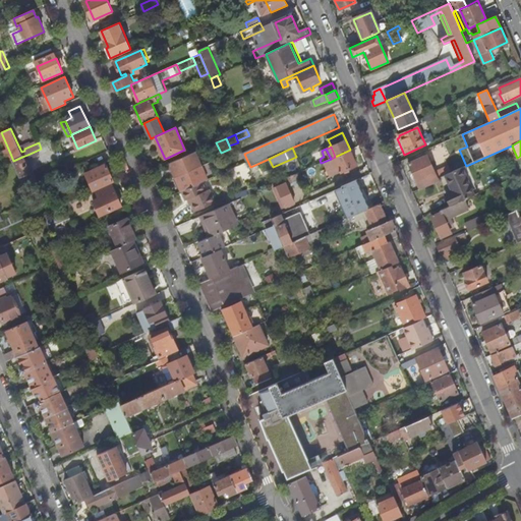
[(27,155),(30,159),(41,154),(39,150),(27,155)]
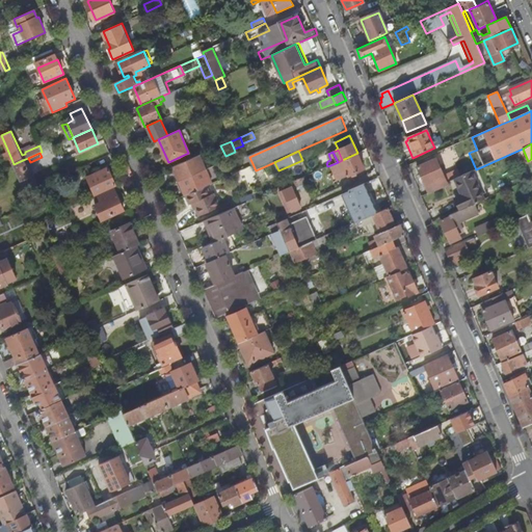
[(241,156),(246,168),(253,165),(248,157),(246,153),(241,156)]
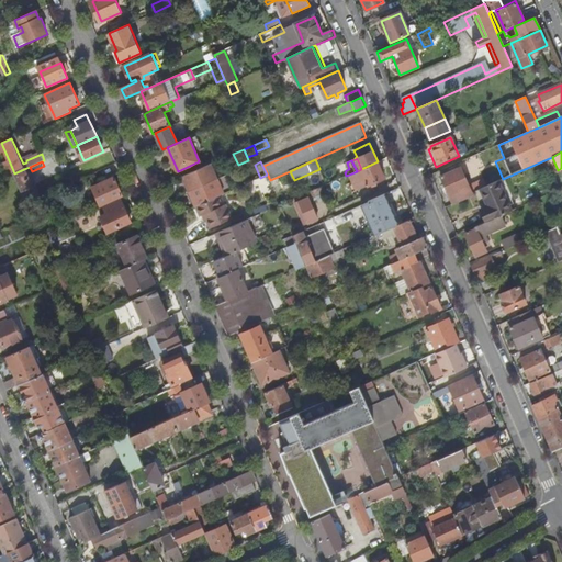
[(349,175),(353,183),(366,178),(369,186),(385,179),(378,161),(361,169),(357,171),(349,175)]
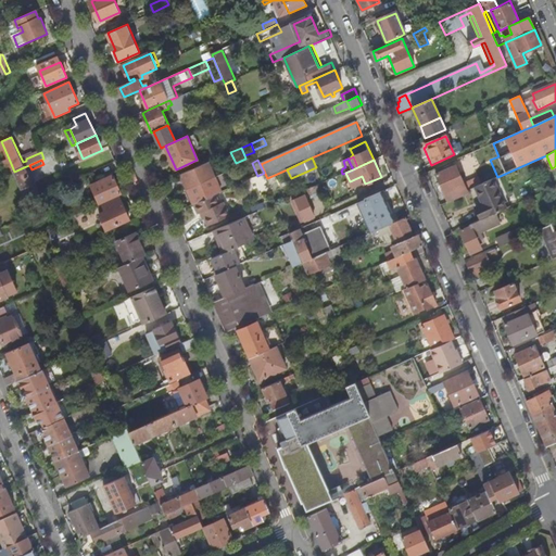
[(184,174),(190,188),(215,177),(209,162),(184,174)]
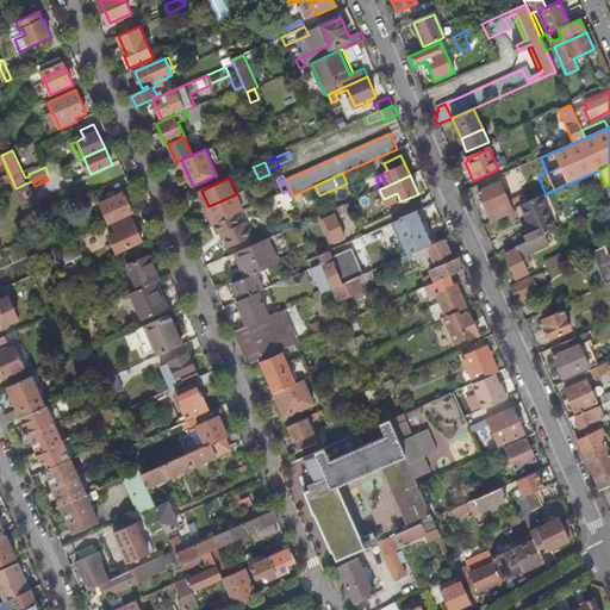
[(17,191),(30,219),(42,213),(29,182),(16,188),(17,191)]
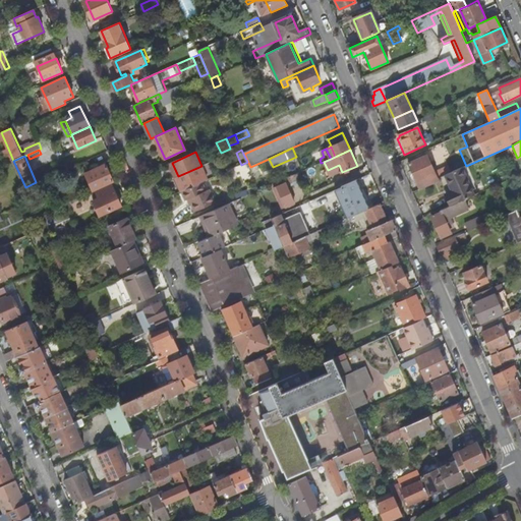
[(408,164),(419,189),(438,181),(437,179),(426,156),(408,164)]
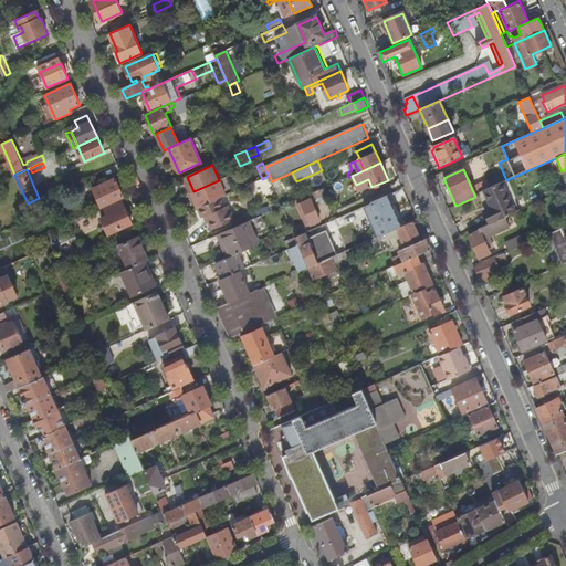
[(185,178),(191,192),(194,191),(187,177),(185,178)]
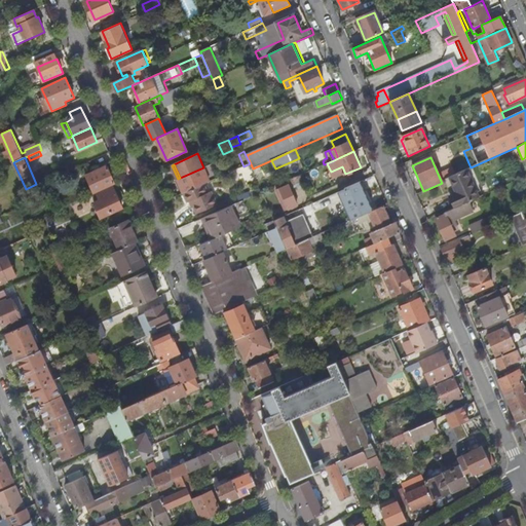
[(88,176),(96,192),(113,185),(116,184),(108,166),(88,176)]
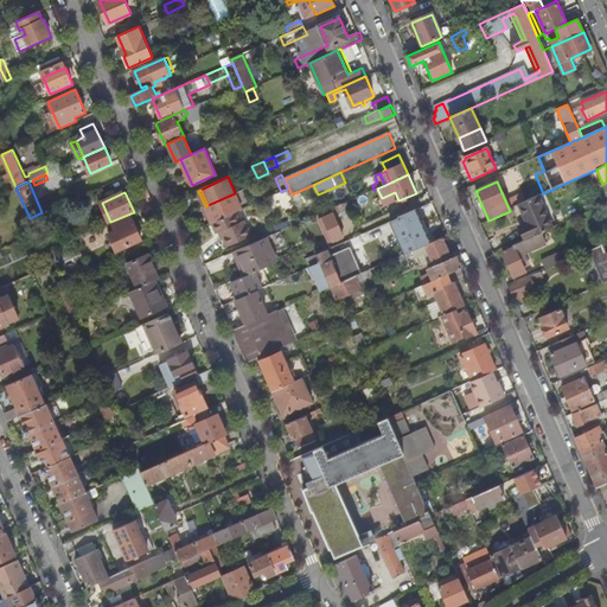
[(382,198),(385,206),(398,200),(395,192),(382,198)]
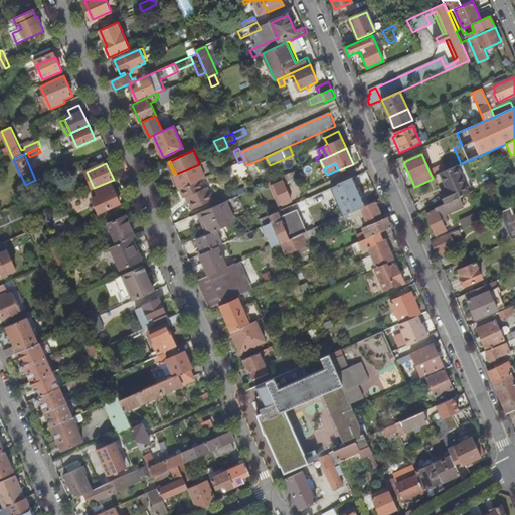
[(199,164),(176,174),(182,188),(199,180),(205,178),(199,164)]
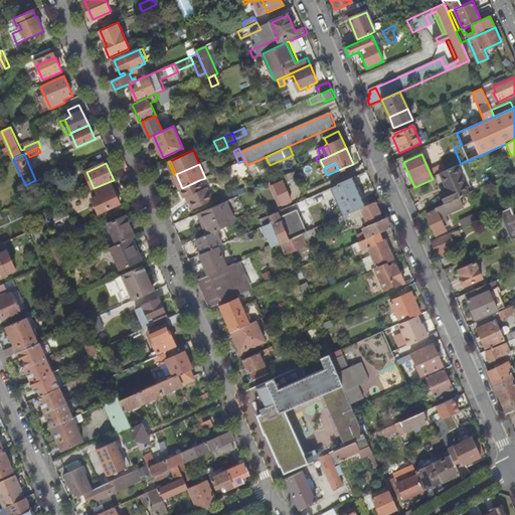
[(440,173),(447,189),(442,191),(447,203),(459,197),(469,193),(457,166),(440,173)]
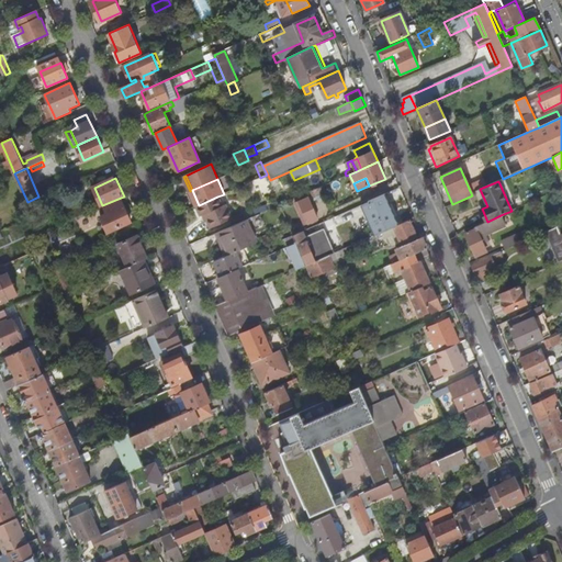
[(388,193),(392,201),(405,195),(402,188),(388,193)]
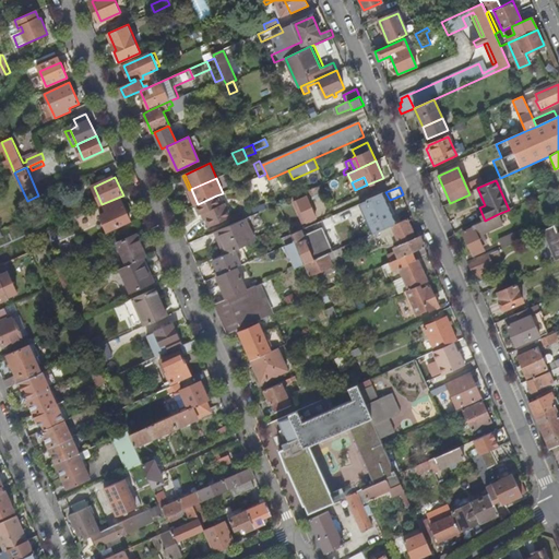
[(189,190),(195,205),(198,204),(191,189),(189,190)]
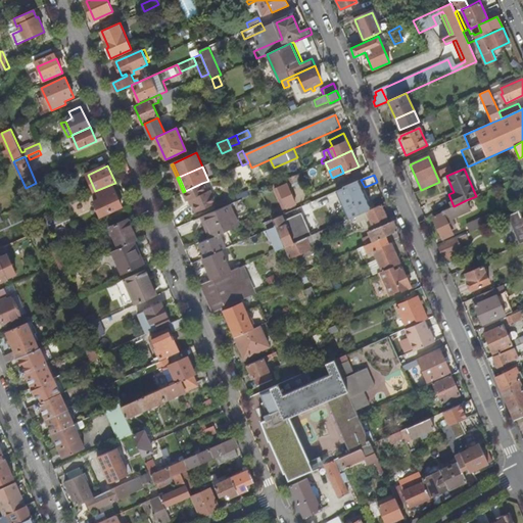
[(360,178),(336,188),(348,218),(372,207),(360,178)]
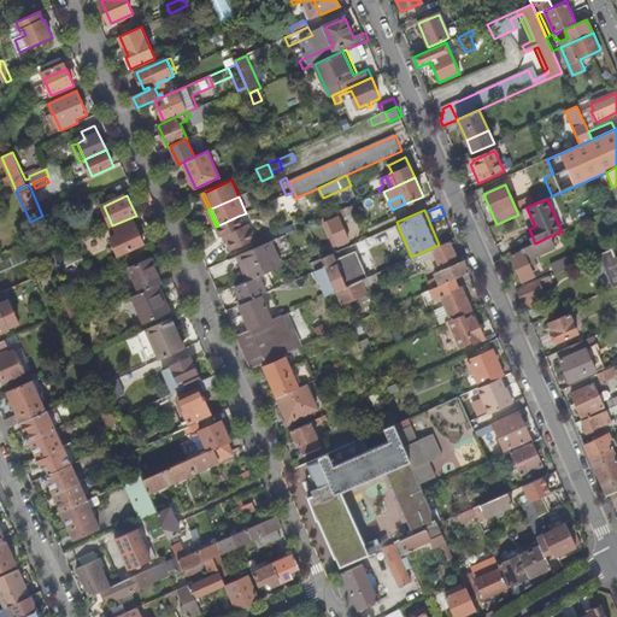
[(216,227),(221,238),(225,236),(231,251),(256,241),(251,230),(246,231),(245,227),(239,216),(218,225),(216,227)]
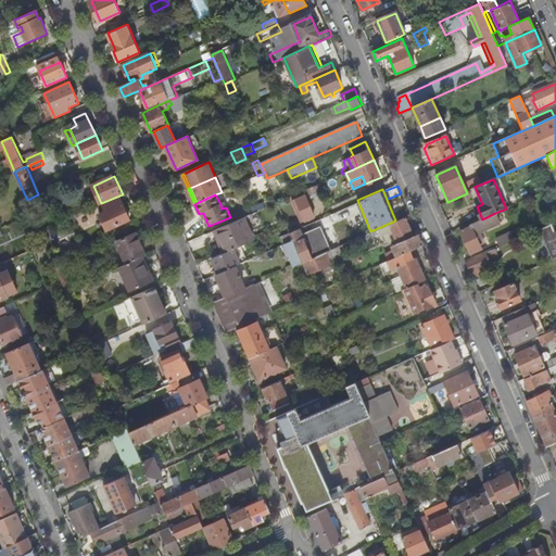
[(99,205),(102,213),(101,214),(108,229),(129,219),(119,196),(101,203),(99,205)]
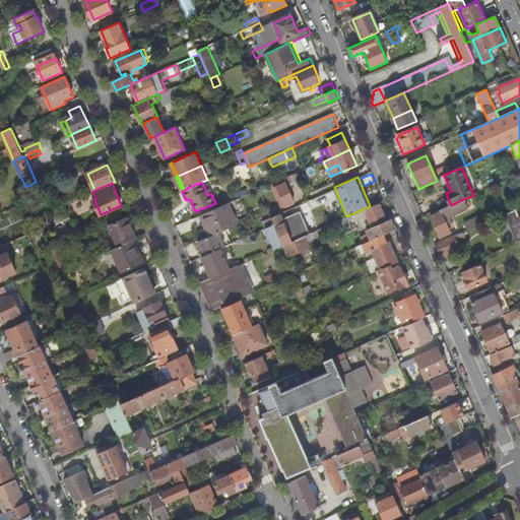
[(276,187),(278,191),(276,192),(277,194),(279,193),(285,206),(295,202),(286,183),(276,187)]
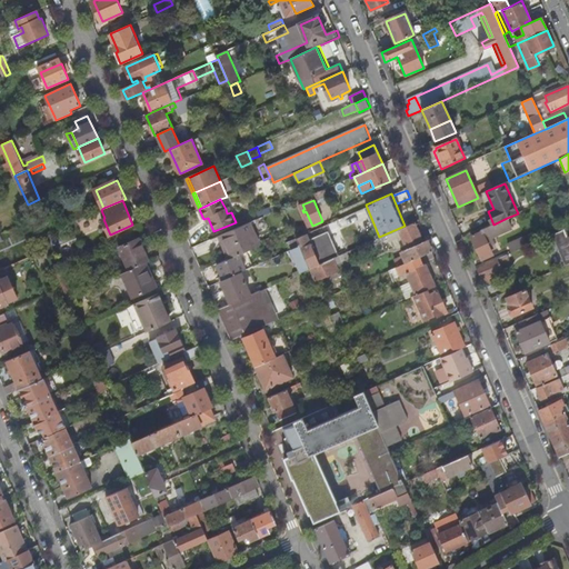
[(271,208),(258,215),(260,218),(273,212),(272,210),(271,208)]
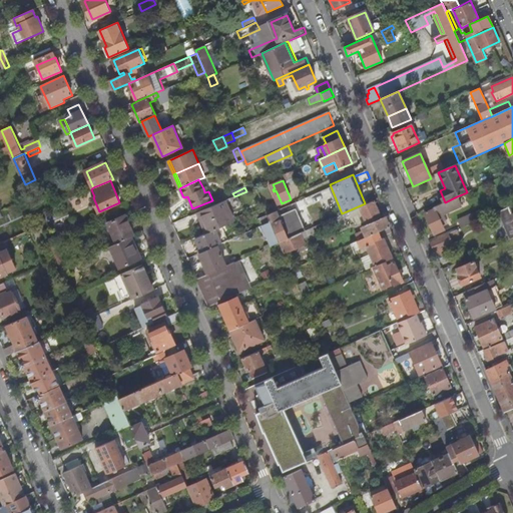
[(274,191),(279,204),(282,203),(276,190),(274,191)]
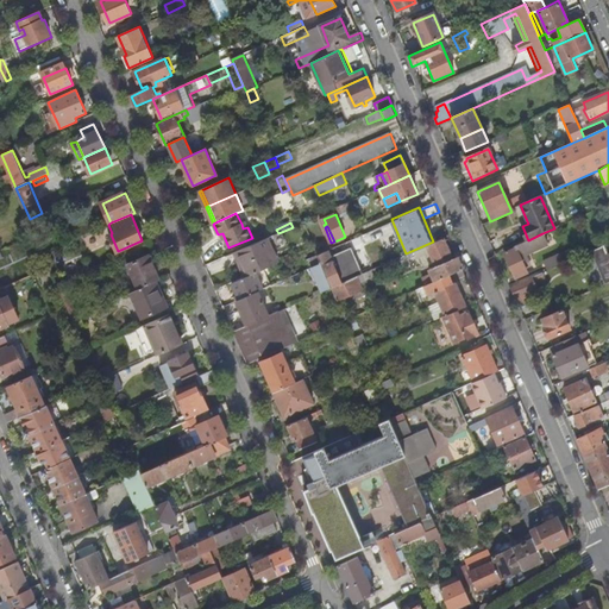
[(528,240),(514,246),(516,249),(506,255),(516,278),(527,274),(523,267),(522,263),(529,261),(527,253),(547,244),(542,233),(528,240)]
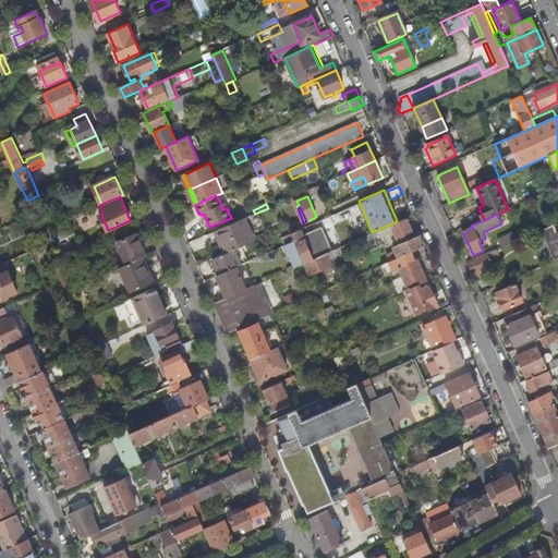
[(245,218),(215,232),(225,254),(244,245),(251,242),(255,241),(245,218)]
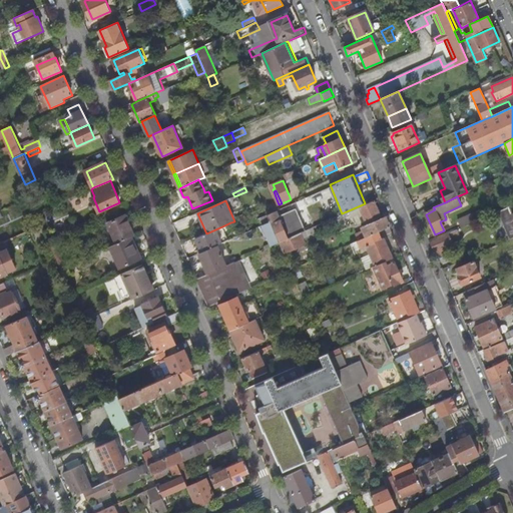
[(306,230),(280,242),(285,253),(306,244),(303,239),(330,227),(330,228),(346,221),(345,218),(349,216),(361,211),(367,224),(362,226),(367,236),(377,232),(391,225),(386,215),(382,217),(374,200),(306,230)]
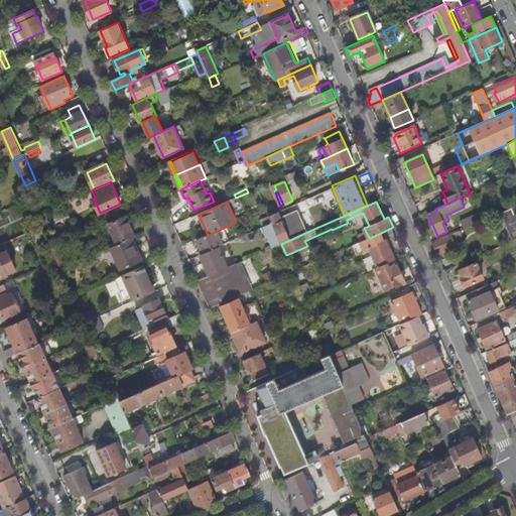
[(272,223),(281,244),(307,232),(298,211),(280,218),(278,213),(269,217),(272,223)]
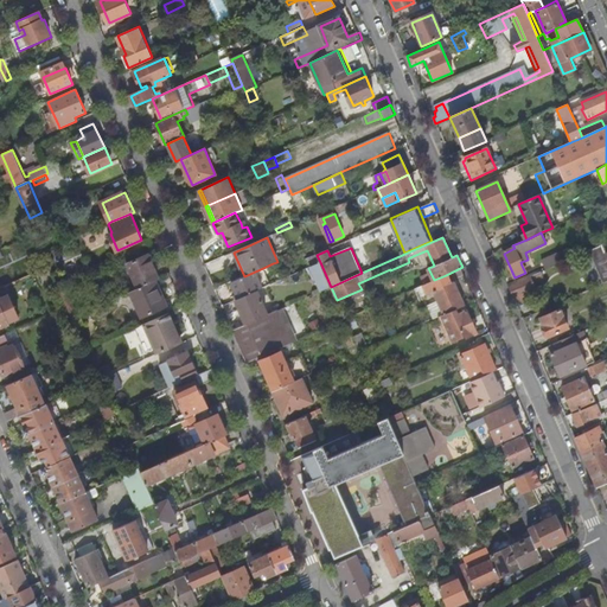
[(413,256),(421,267),(434,266),(427,250),(413,256)]
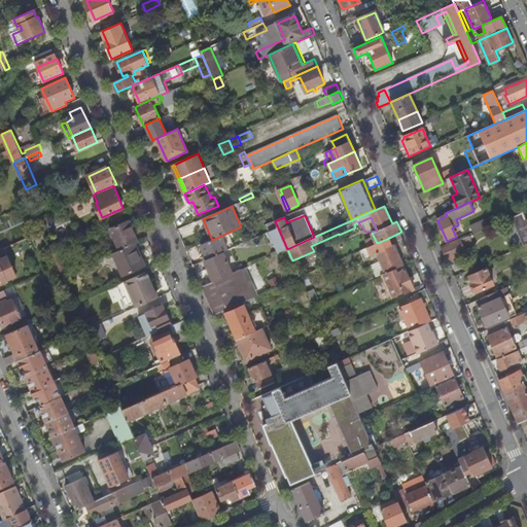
[(485,220),(470,227),(473,235),(488,227),(485,220)]
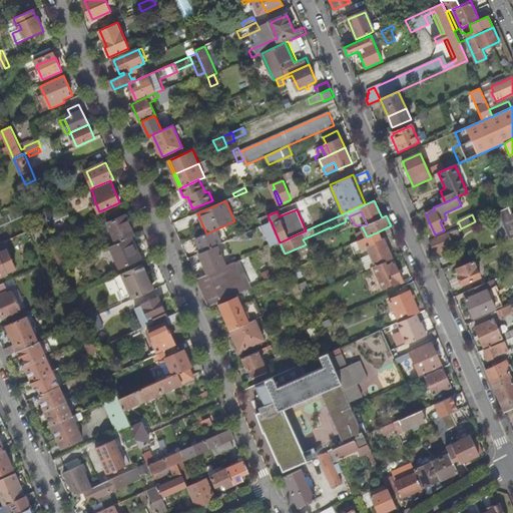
[(107,222),(117,243),(130,237),(133,236),(134,235),(125,215),(107,222)]
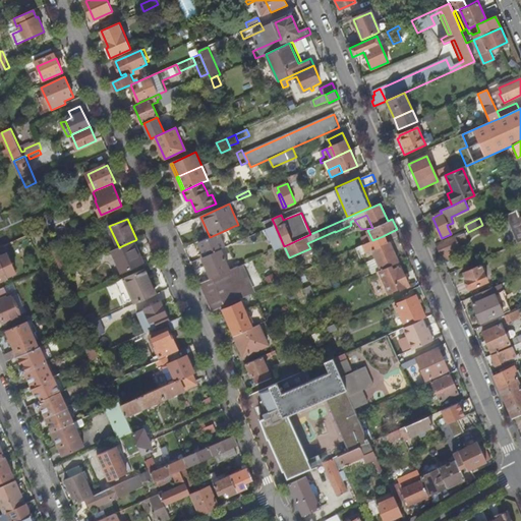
[(264,222),(267,229),(275,225),(272,219),(264,222)]
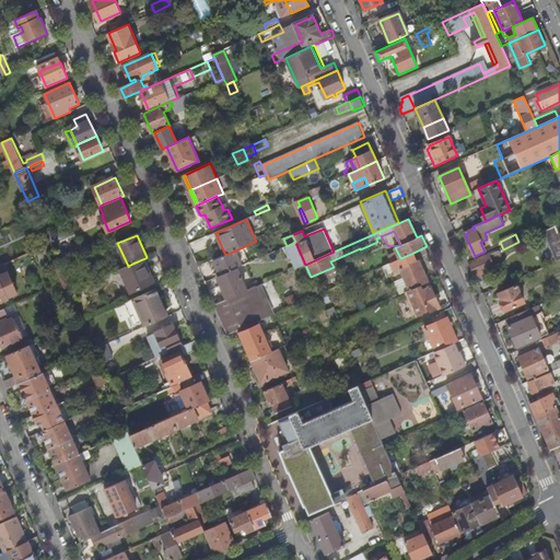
[(287,246),(296,269),(305,265),(295,242),(287,246)]
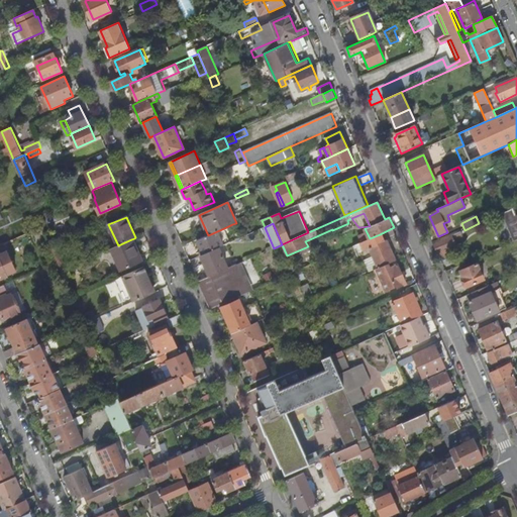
[(226,227),(232,241),(238,238),(232,224),(226,227)]
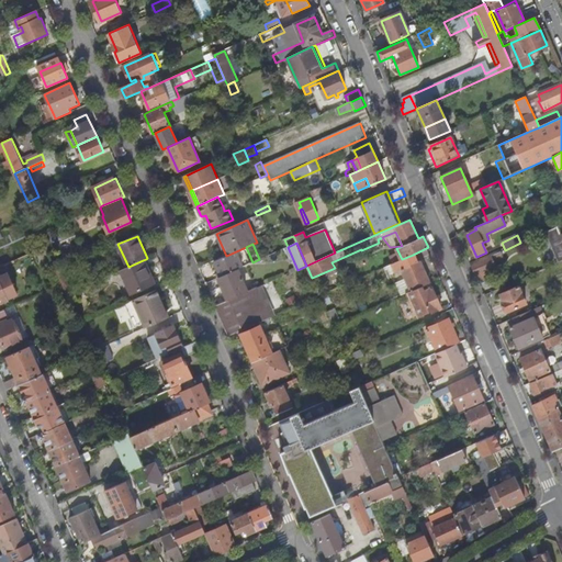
[(246,247),(226,256),(215,261),(222,276),(237,269),(253,262),(246,247)]
